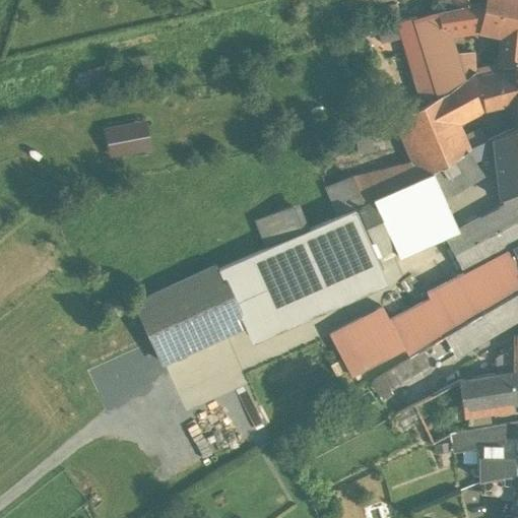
[(348,0),(350,9),(396,0),(348,0)]
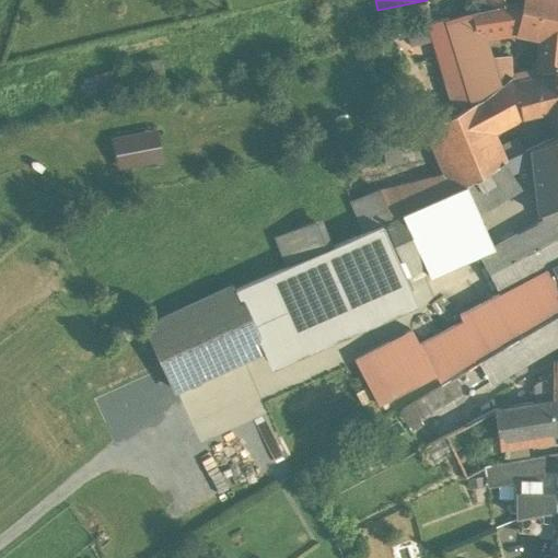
[(474,0),(477,13),(520,3),(519,0),(474,0)]
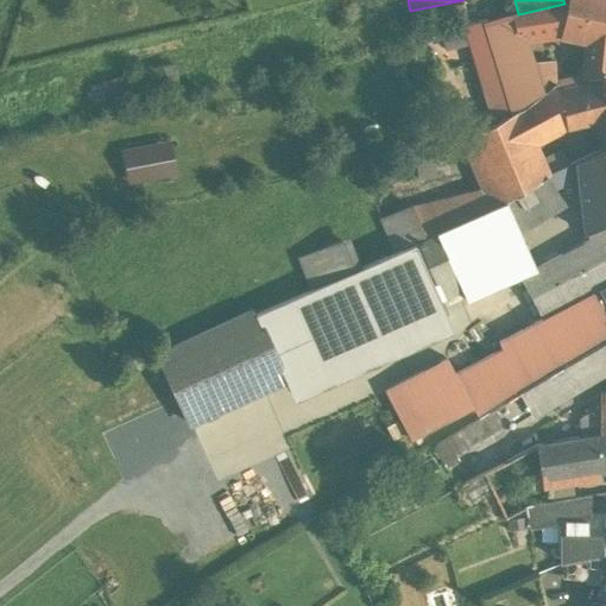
[(605,0),(569,0),(569,2),(563,35),(588,39),(587,61),(605,62),(605,0)]
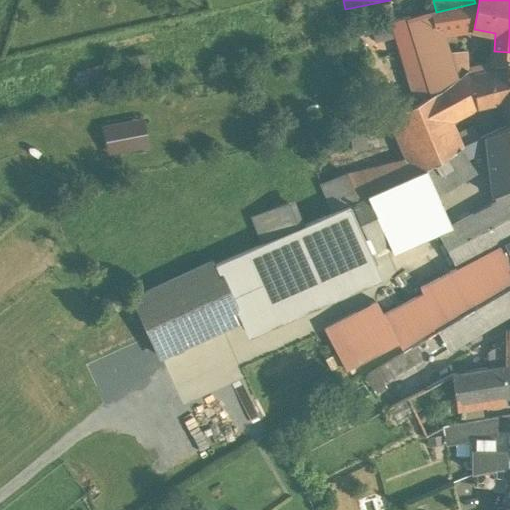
[(436,12),(430,14),(431,16),(438,35),(444,35),(474,29),(479,2),(475,3),(436,12)]
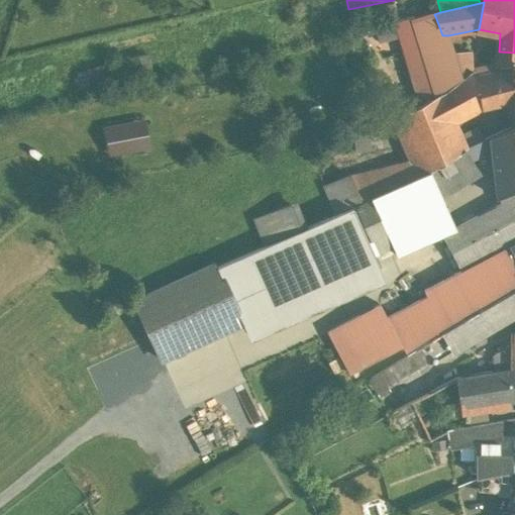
[(417,17),(398,22),(405,47),(443,38),(442,35),(435,16),(417,17)]
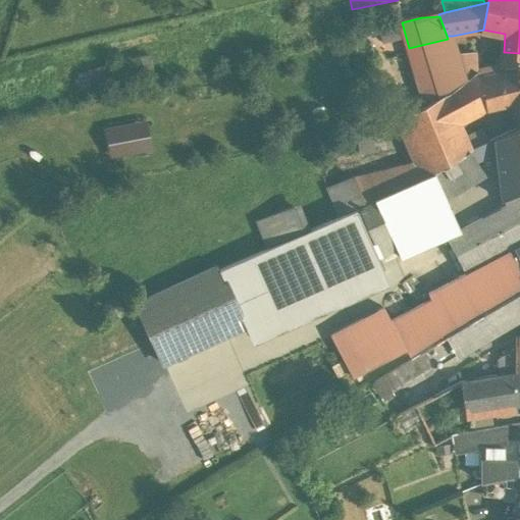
[(448,39),(409,48),(422,91),(435,86),(440,99),(452,95),(466,84),(453,36),(447,36),(448,39)]
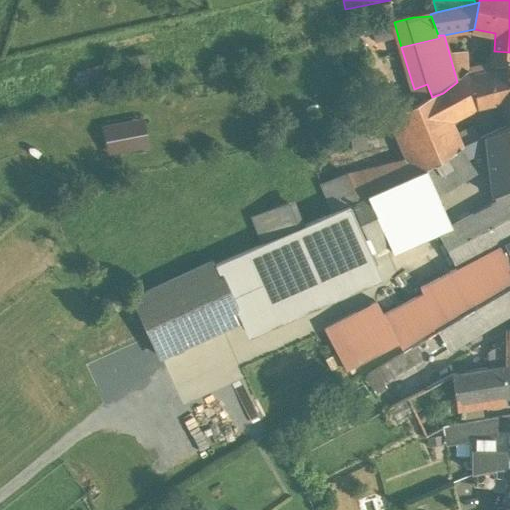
[(509,52),(494,51),(494,67),(509,63),(509,52)]
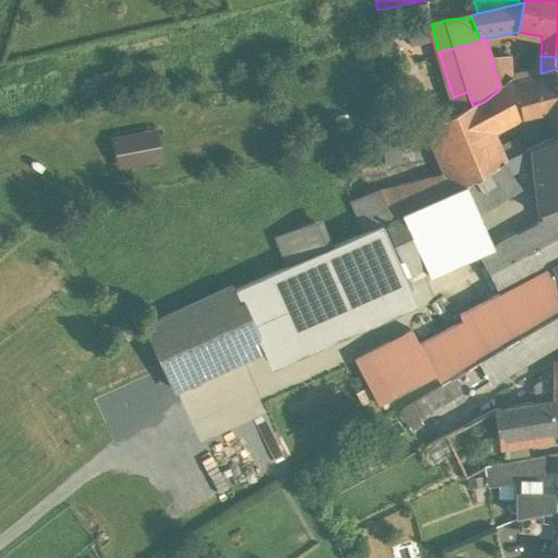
[(557,69),(541,73),(514,79),(512,81),(513,83),(521,118),(547,111),(550,125),(557,124),(557,69)]
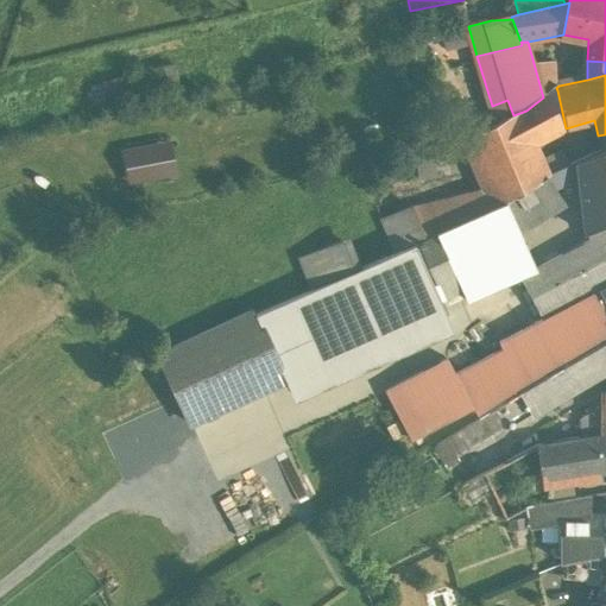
[(557,90),(528,112),(535,137),(566,128),(557,90)]
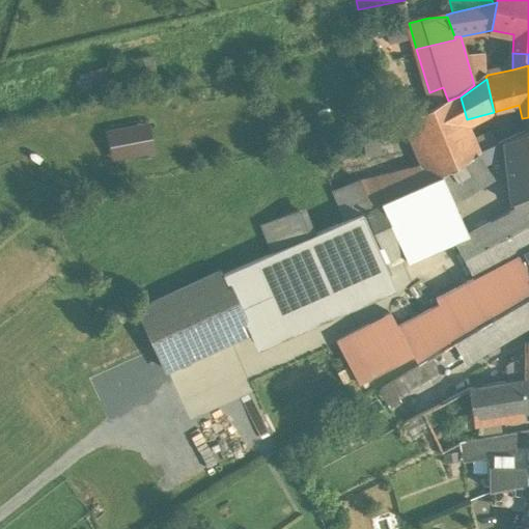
[(443,87),(429,92),(433,105),(448,101),(443,87)]
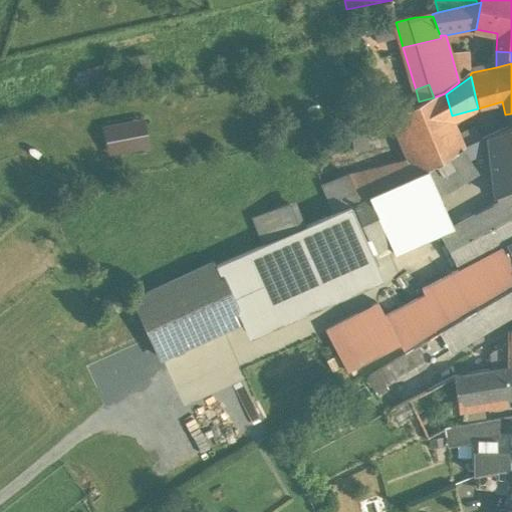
[(445,93),(434,97),(412,110),(421,134),(406,140),(419,174),(466,148),(452,115),(446,94),(445,93)]
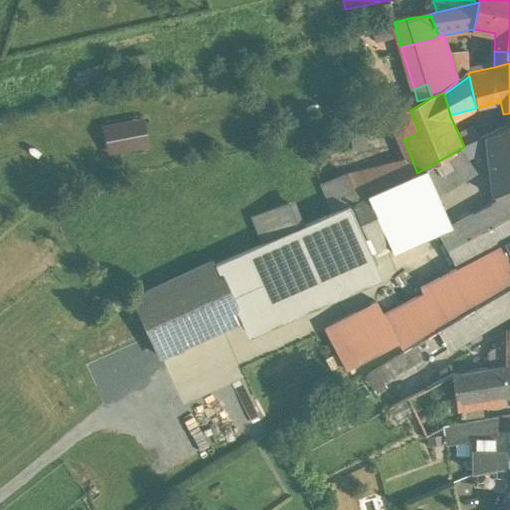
[(103,123),(107,154),(149,150),(146,119),(103,123)]
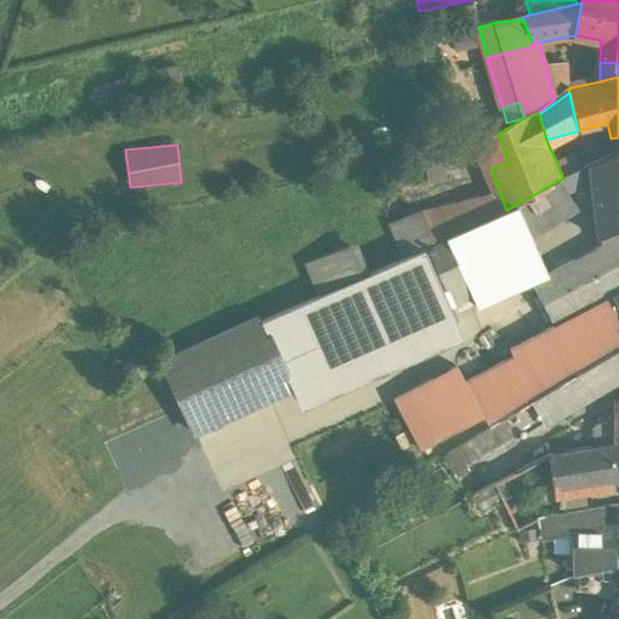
[(618,153),(613,155),(591,166),(601,242),(618,230),(618,153)]
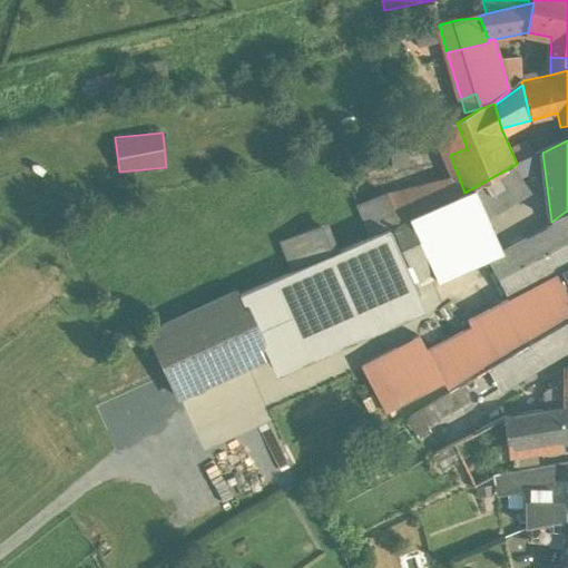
[(512,168),(487,184),(501,206),(527,191),(512,168)]
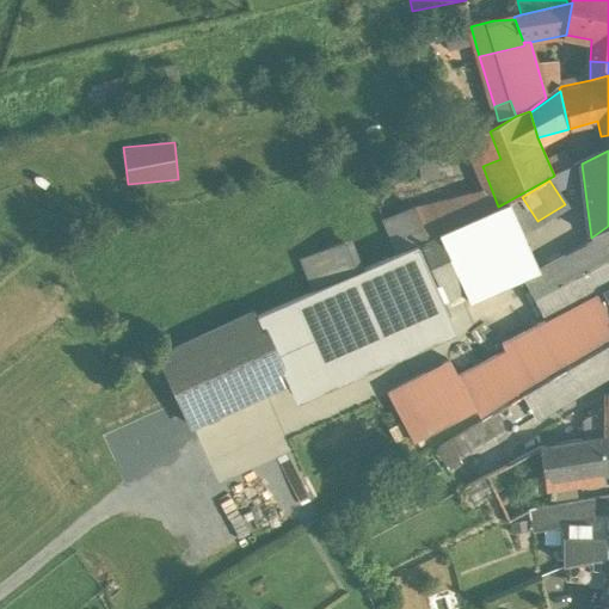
[(537,221),(522,197),(510,205),(522,231),(537,221)]
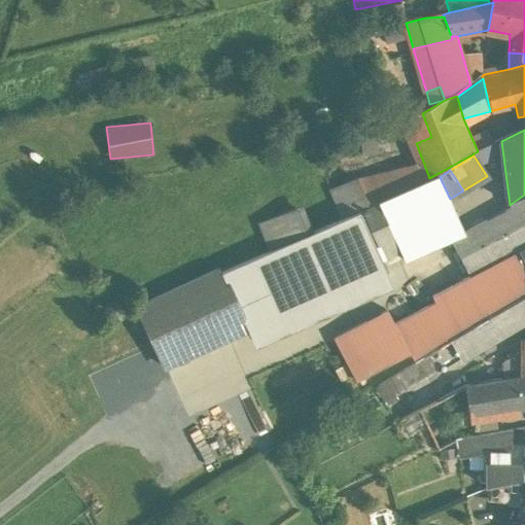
[(440,177),(379,205),(397,243),(398,243),(457,215),(450,199),(440,177)]
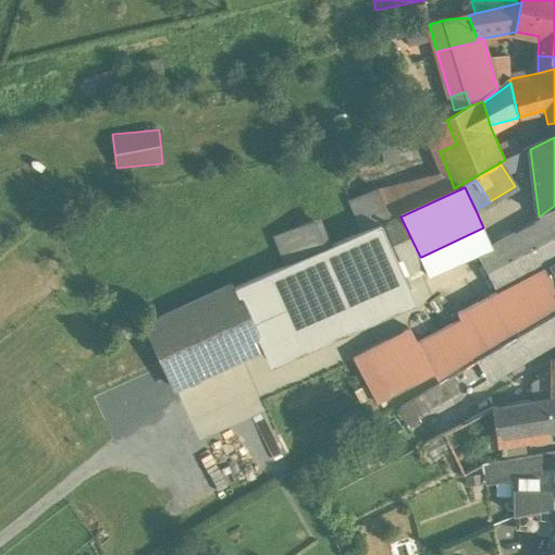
[(356,223),(386,212),(379,189),(348,199),(356,223)]
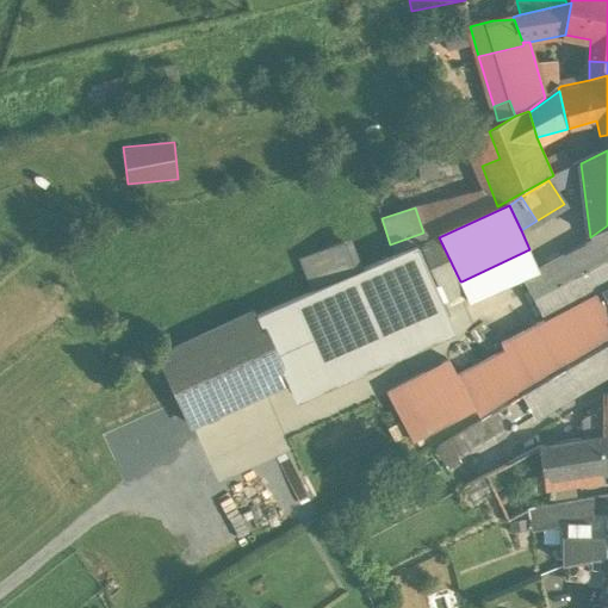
[(607,225),(590,237),(594,244),(525,283),(547,324),(601,295),(607,290),(607,225)]
